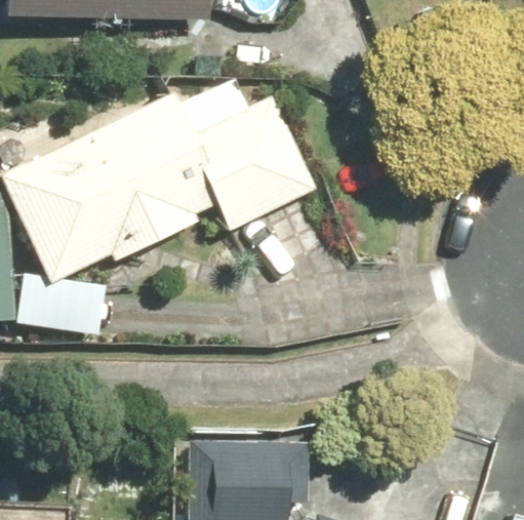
[(6,0),(6,12),(208,18),(208,0),(6,0)]
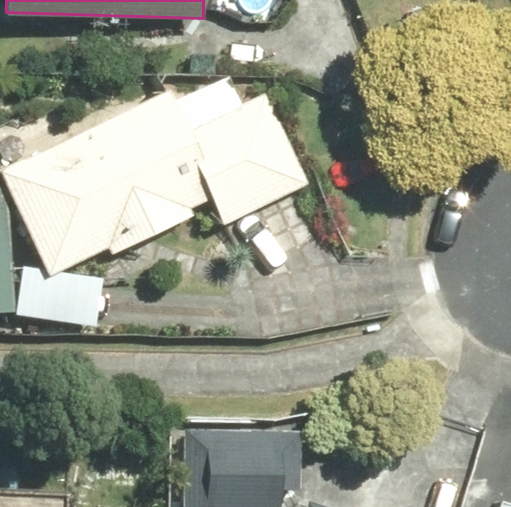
[(172,87),(0,169),(0,171),(51,276),(107,249),(110,256),(194,216),(190,209),(207,201),(222,231),(311,188),(266,96),(193,131),(172,87)]
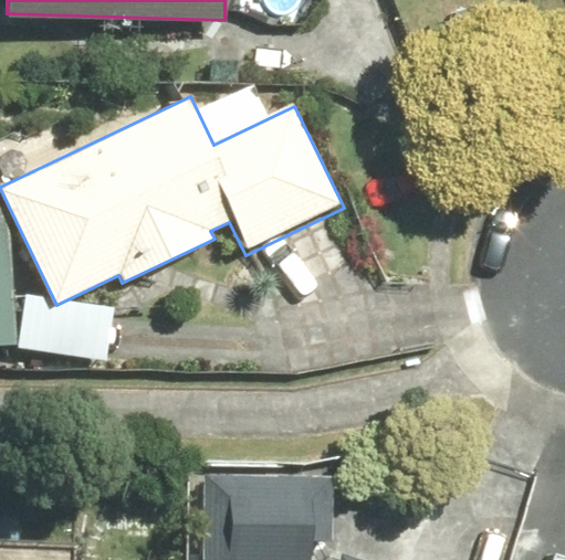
[(333,478),(201,476),(200,559),(315,559),(333,540),(333,478)]
